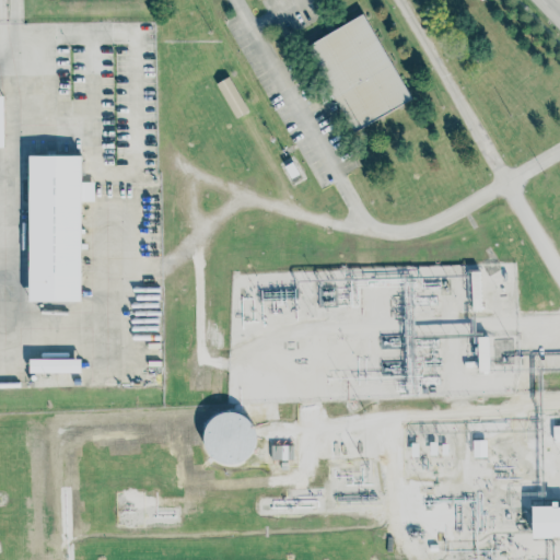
[(362,13),(411,98),(353,132),(304,47),(362,13)]
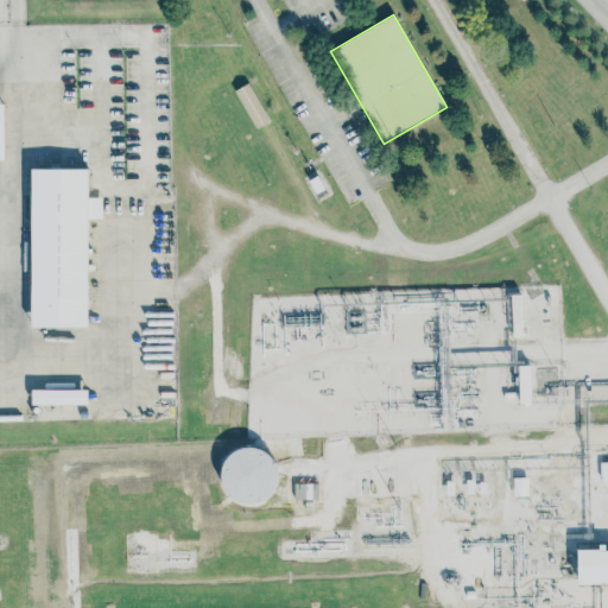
[(234,92),(248,83),(270,120),(255,128),(234,92)]
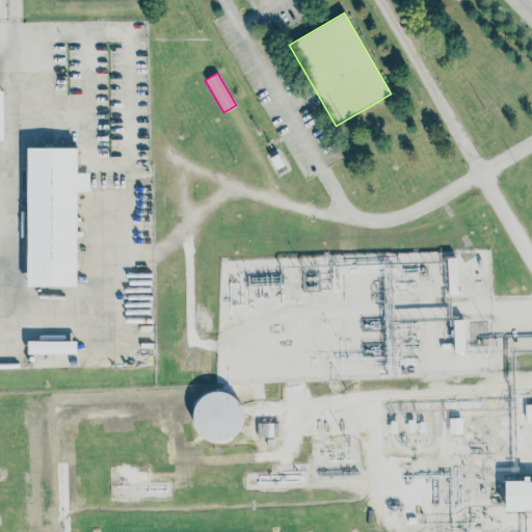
[(77,237),(77,286),(28,287),(27,148),(77,148),(77,173),(89,173),(89,191),(77,191),(77,217),(80,217),(80,221),(77,221),(77,232),(82,232),(82,237),(77,237)]
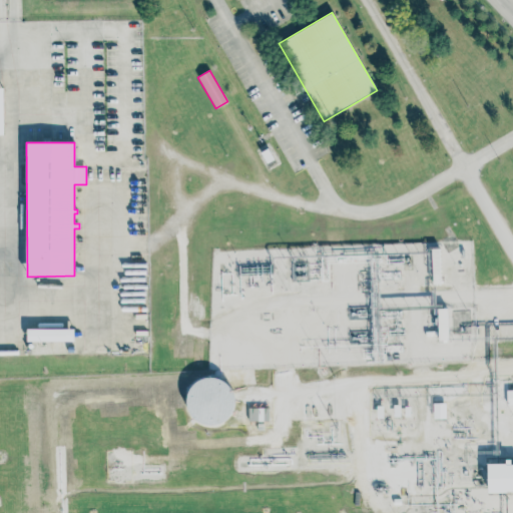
[(261,152),(268,148),(274,159),(267,163),(261,152)]
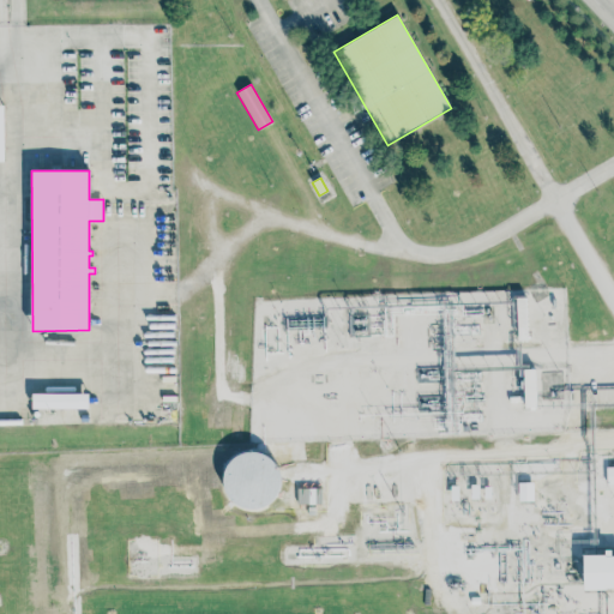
[(517,298),(527,298),(528,341),(518,341),(517,298)]
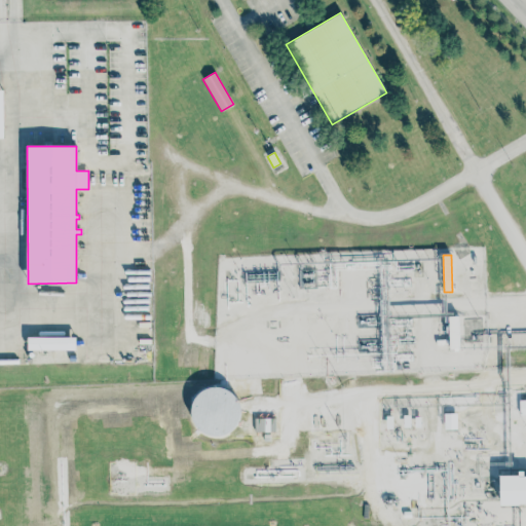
[(449,316),(458,316),(459,349),(449,349),(449,316)]
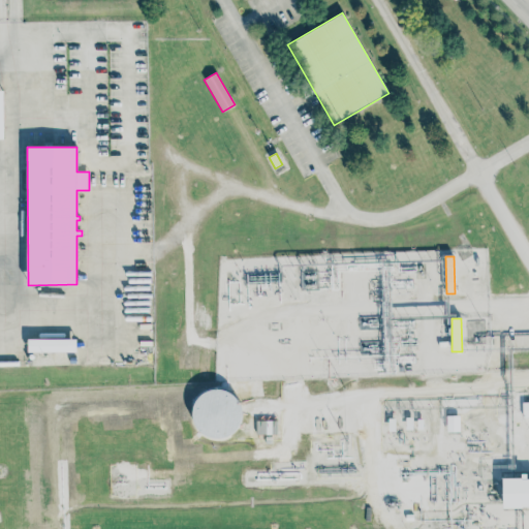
[(28,352),(28,339),(76,339),(76,352),(28,352)]
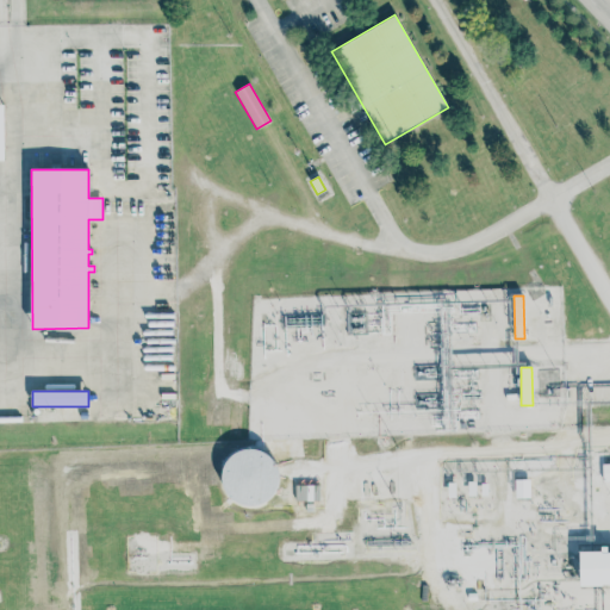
[(234,454),(242,450),(251,449),(261,452),(268,456),(274,464),(278,472),(279,481),(277,490),(272,498),(266,504),(256,508),(248,508),(238,506),(230,502),(224,495),(221,486),(221,477),(222,468),(226,460),(234,454)]
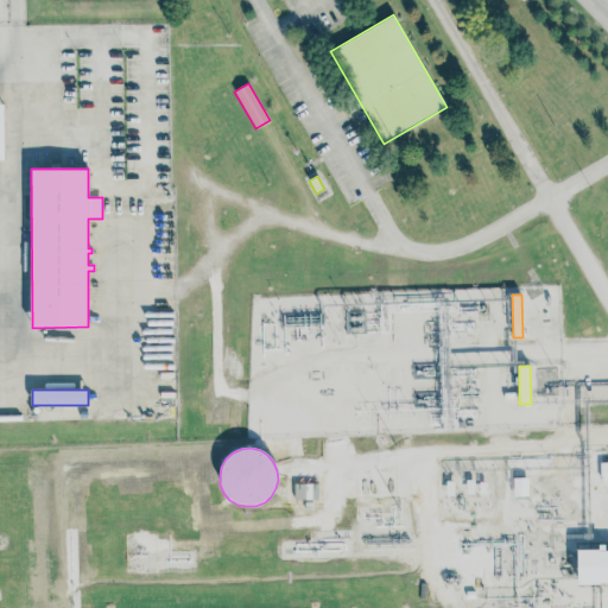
[(513,479),(527,477),(529,496),(513,496),(513,479)]
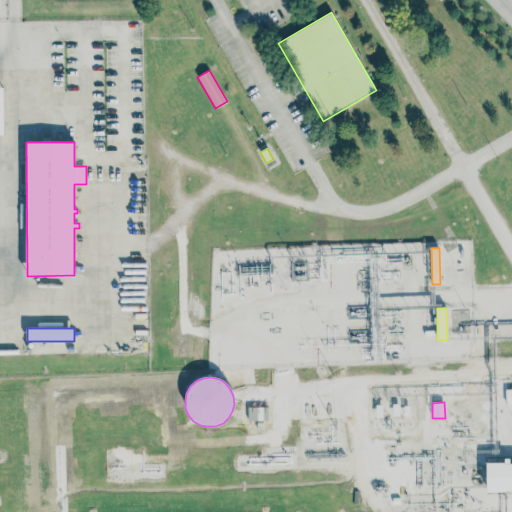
[(248,420),(248,407),(268,407),(268,420),(248,420)]
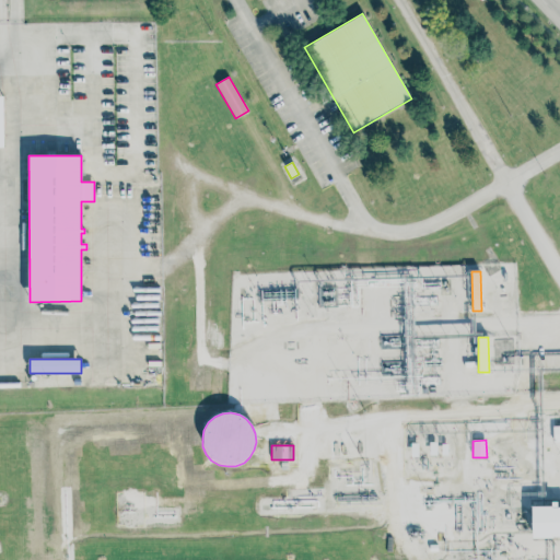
[(551,506),(551,502),(557,502),(558,508),(559,508),(559,537),(552,537),(552,538),(533,538),(532,506),(551,506)]
